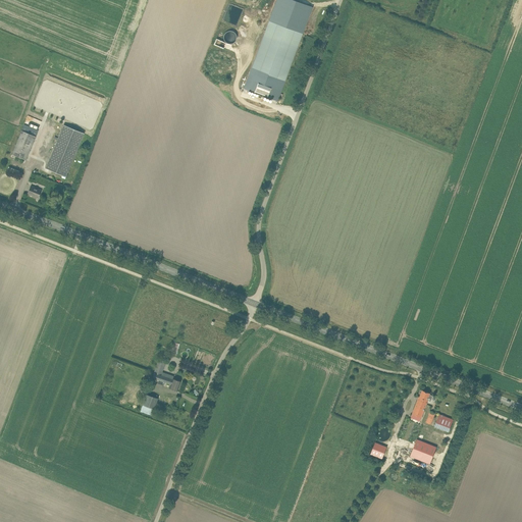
[(302,34),(268,21),(244,88),(277,100),(302,34)]
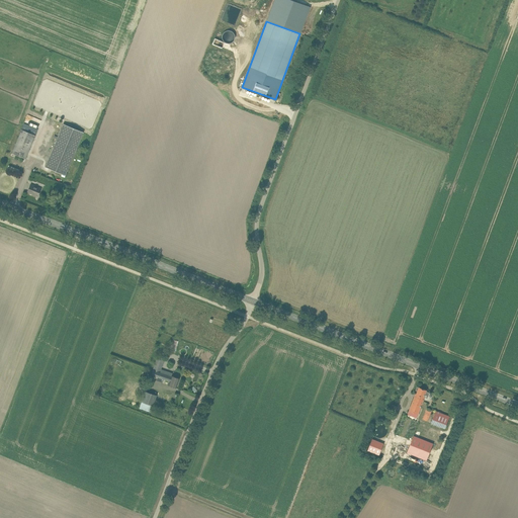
[(225,41),(233,41),(233,30),(224,31),(225,41)]
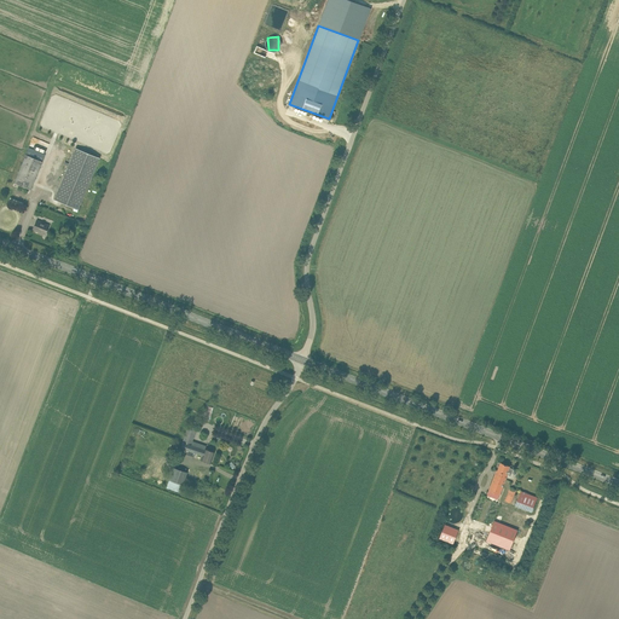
[(46,155),(45,154),(29,148),(15,183),(32,190),(46,155)]
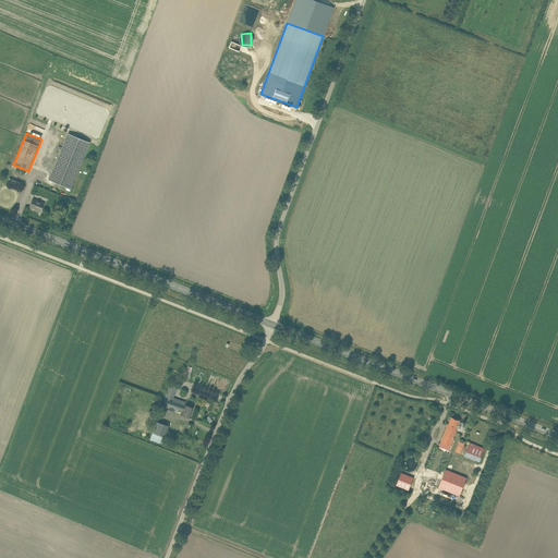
[(70,189),(89,142),(69,133),(49,180),(70,189)]
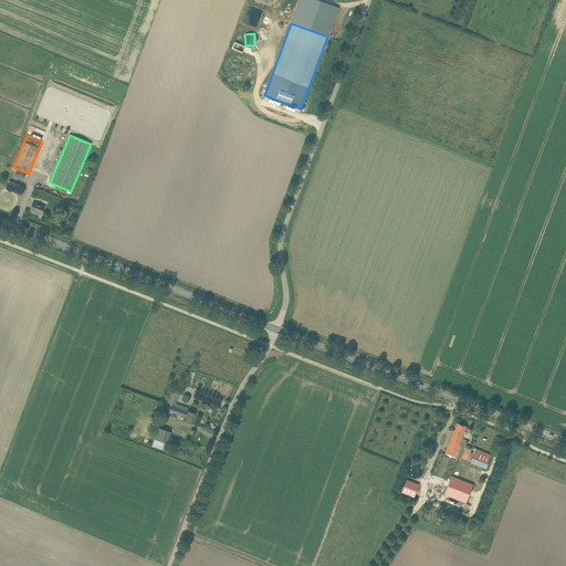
[(41,215),(42,211),(44,206),(33,201),(30,209),(41,215)]
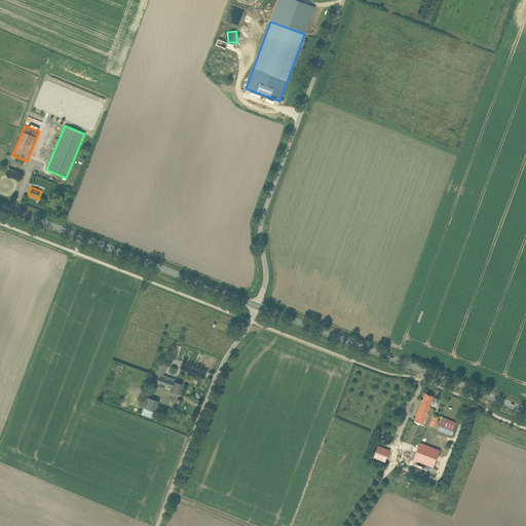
[(159,362),(153,381),(172,387),(171,391),(179,393),(182,384),(175,381),(174,382),(162,378),(167,364),(159,362)]
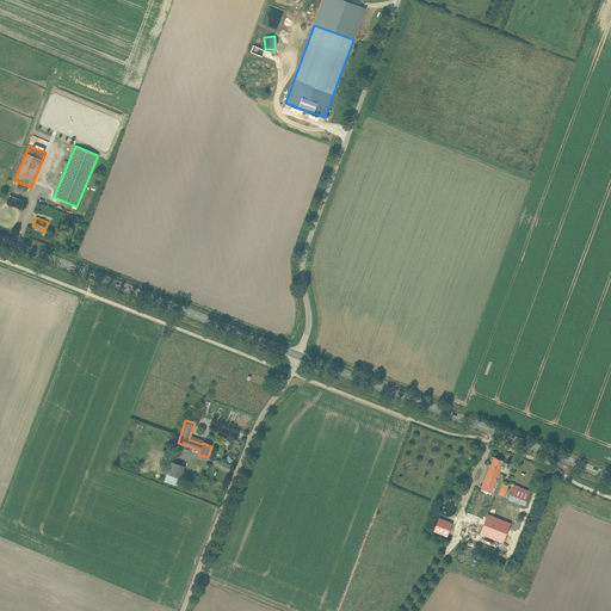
[(480,492),(476,489),(463,523),(475,528),(479,517),(492,522),(497,511),(491,508),(494,497),(492,497),(495,488),(493,488),(501,468),(505,469),(507,462),(504,461),(504,460),(494,456),(492,464),(491,464),(483,483),(480,492)]
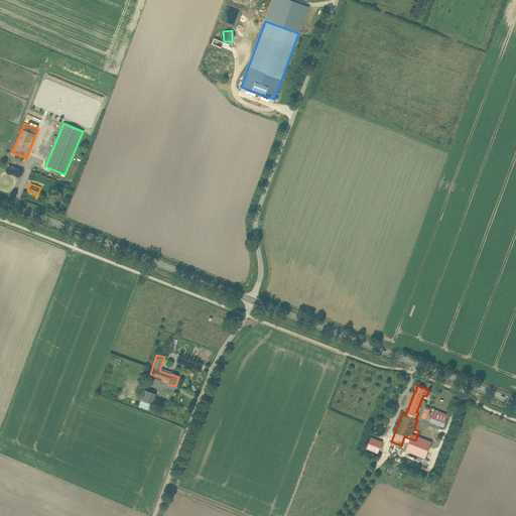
[(152,403),(155,393),(144,390),(141,400),(152,403)]
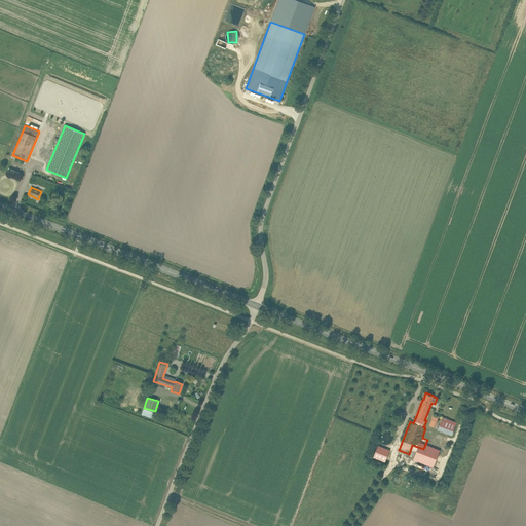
[(439,416),(434,414),(429,425),(435,427),(439,416)]
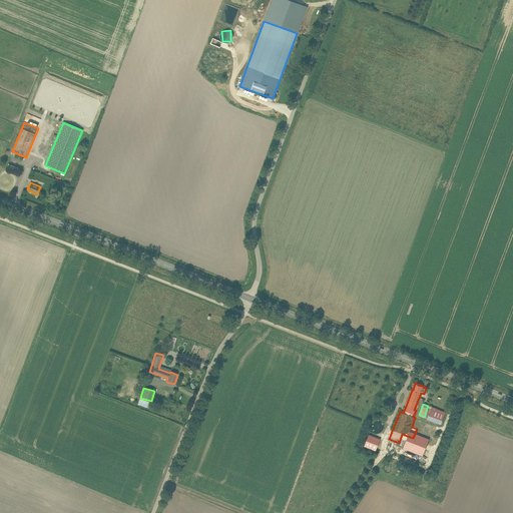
[(432,407),(427,419),(441,424),(446,413),(432,407)]
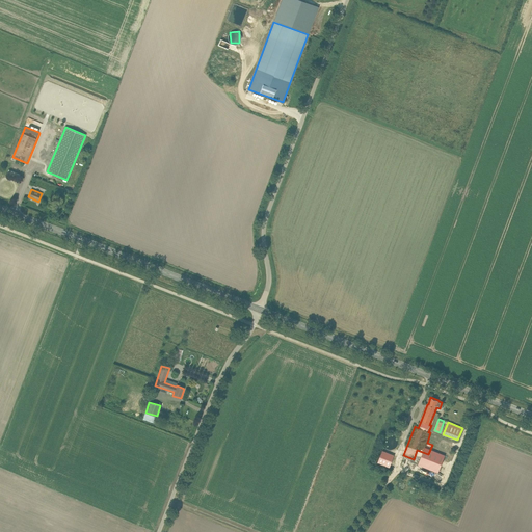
[(396,435),(395,435),(394,434),(392,434),(391,433),(390,433),(389,434),(388,434),(387,434),(386,435),(384,435),(384,436),(383,437),(382,439),(382,440),(382,442),(382,443),(382,445),(383,446),(383,447),(384,448),(386,449),(387,449),(389,450),(390,450),(392,450),(394,449),(396,448),(397,447),(398,445),(399,444),(399,442),(398,441),(398,439),(397,436),(396,435)]
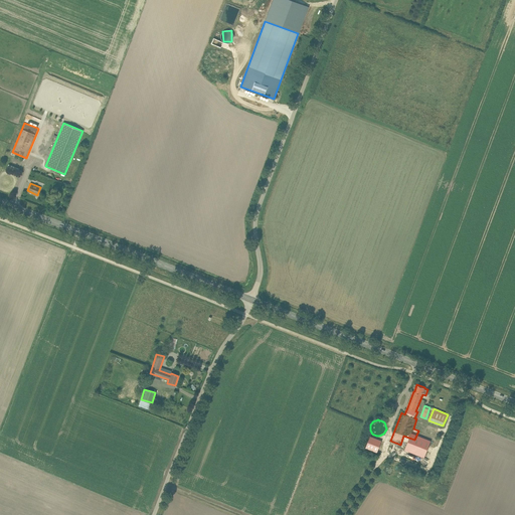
[(370,436),(365,448),(377,453),(382,441),(370,436)]
